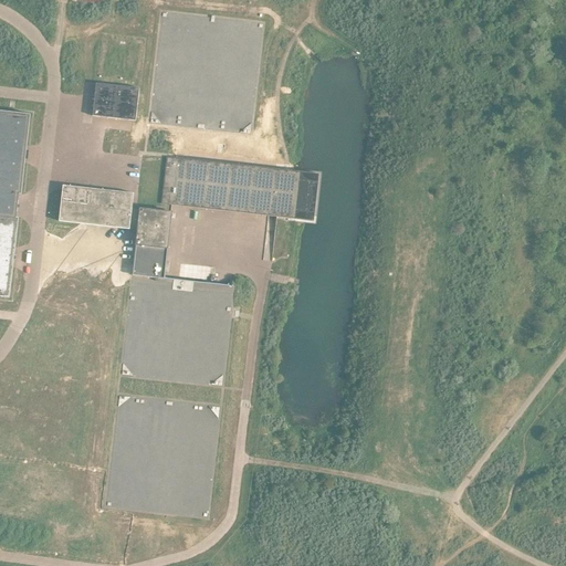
[(138,88),(95,83),(94,96),(92,116),(135,121),(137,102),(138,88)]
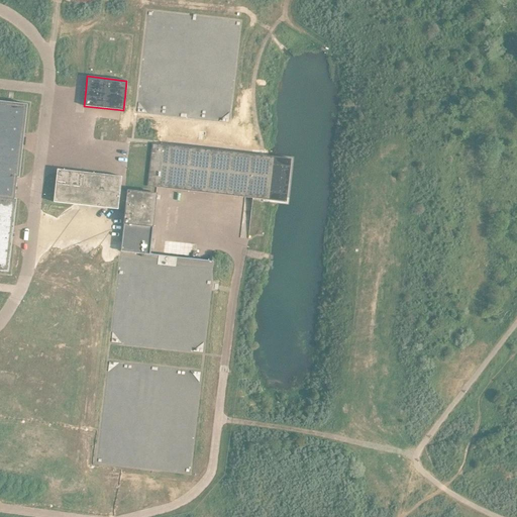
[(0,271),(8,272),(12,238),(11,238),(12,232),(16,199),(15,199),(17,178),(19,178),(26,105),(0,101),(0,271)]
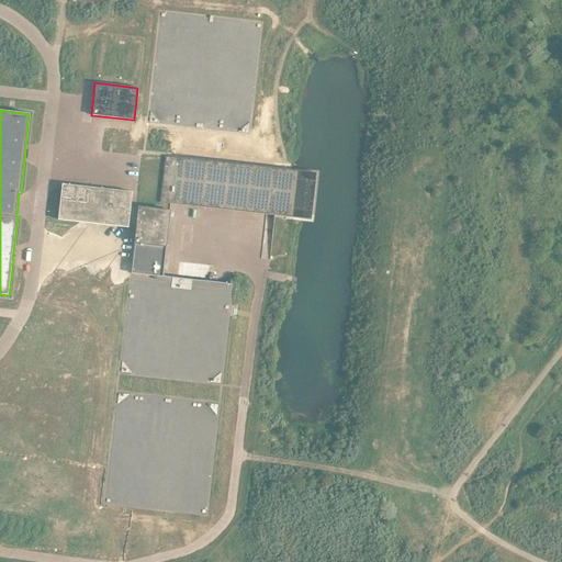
[(311,220),(316,172),(165,155),(159,202),(311,220)]
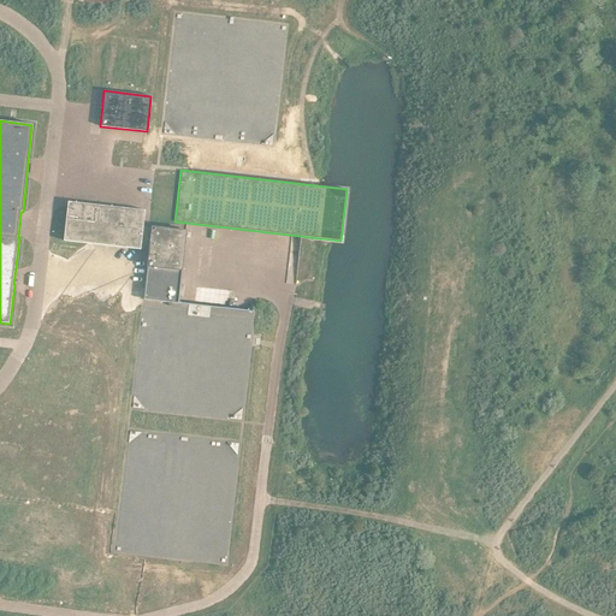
[(67,201),(63,241),(94,243),(140,248),(140,254),(148,255),(142,304),(143,304),(189,309),(188,315),(206,317),(207,313),(252,318),(253,318),(254,300),(249,300),(248,309),(179,302),(187,229),(152,225),(152,226),(143,226),(144,213),(144,209),(67,201)]
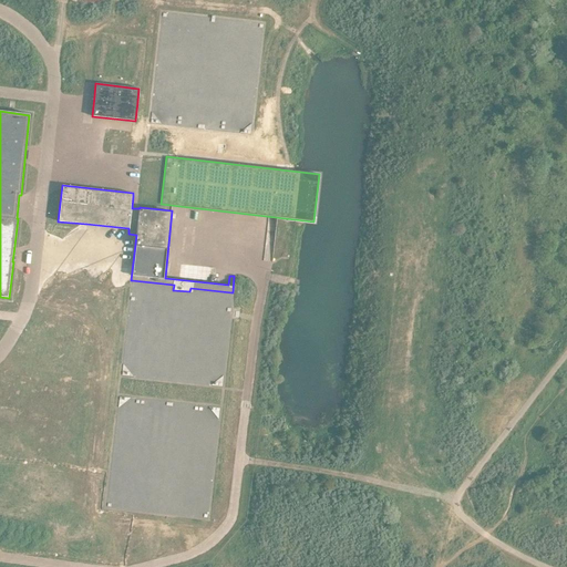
[(179,277),(209,280),(210,264),(181,260),(179,277)]
